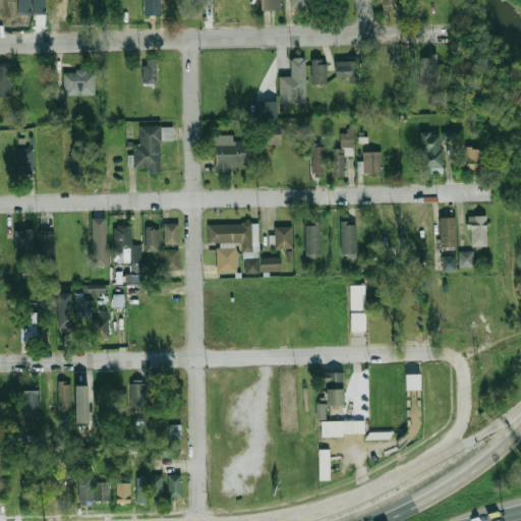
[(161,14),(160,0),(142,0),(143,15),(161,14)]
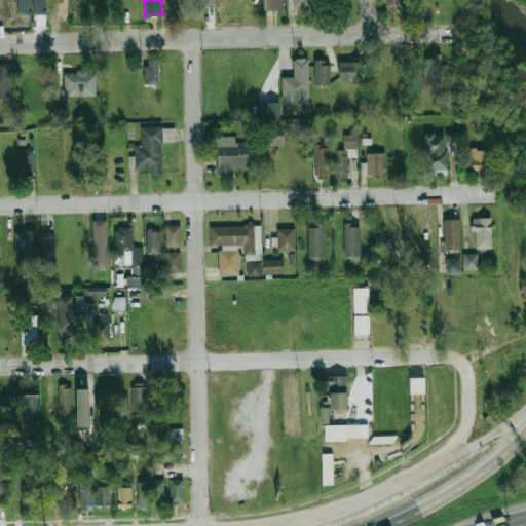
[(263,0),(264,10),(284,9),(284,0),(263,0)]
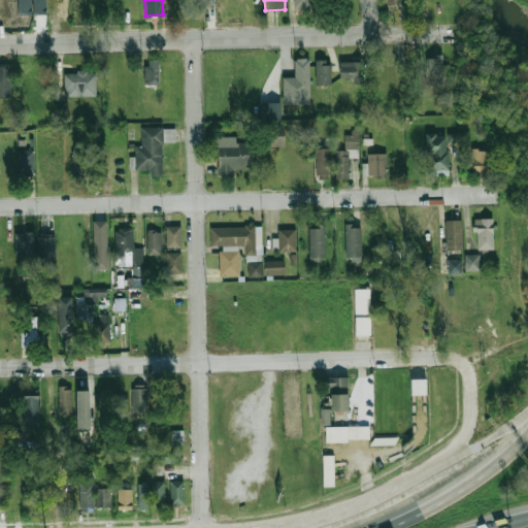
[(294,0),(295,7),(314,8),(314,0),(294,0)]
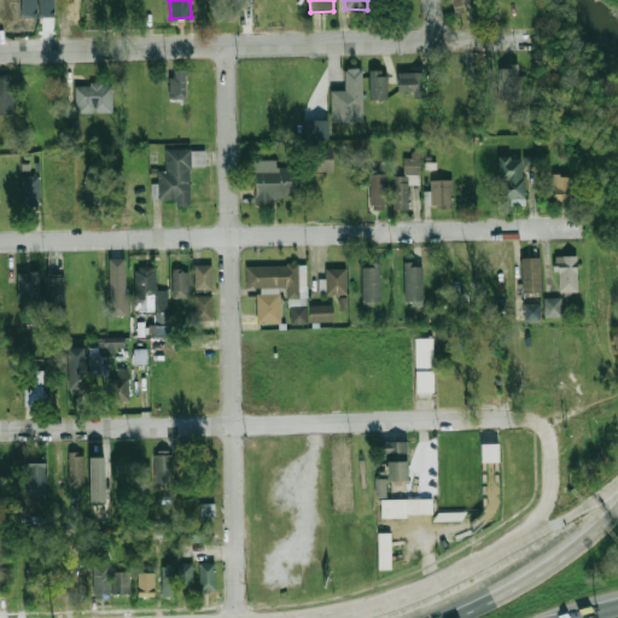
[(518,92),(518,66),(499,66),(499,92),(518,92)]
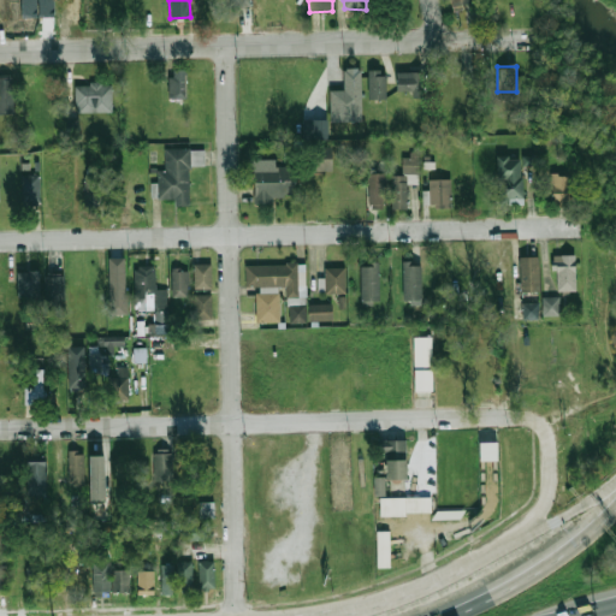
[(361,120),(361,67),(343,67),(343,89),(330,89),(330,120),(361,120)]
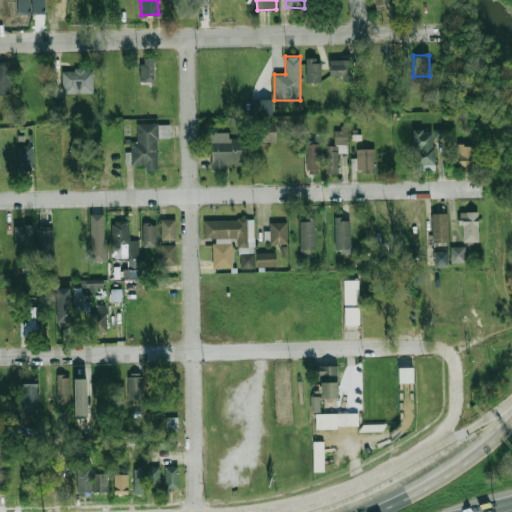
[(140,81),(155,81),(155,57),(140,57),(140,81)]
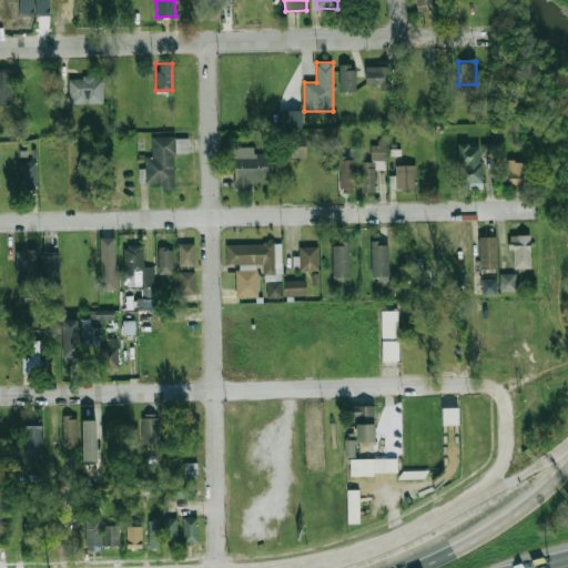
[(338,91),(356,91),(356,63),(338,63),(338,91)]
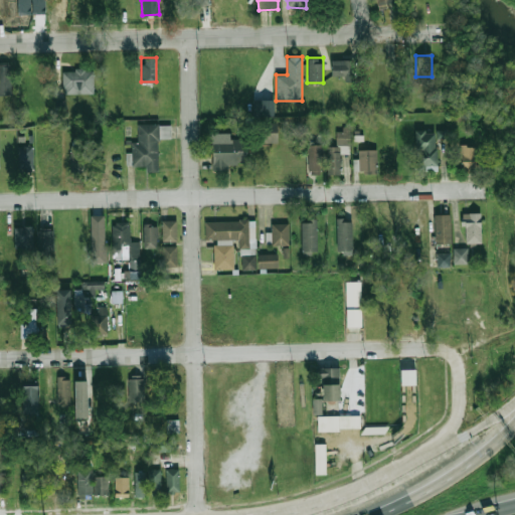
[(332,78),(353,78),(353,59),(332,59),(332,78)]
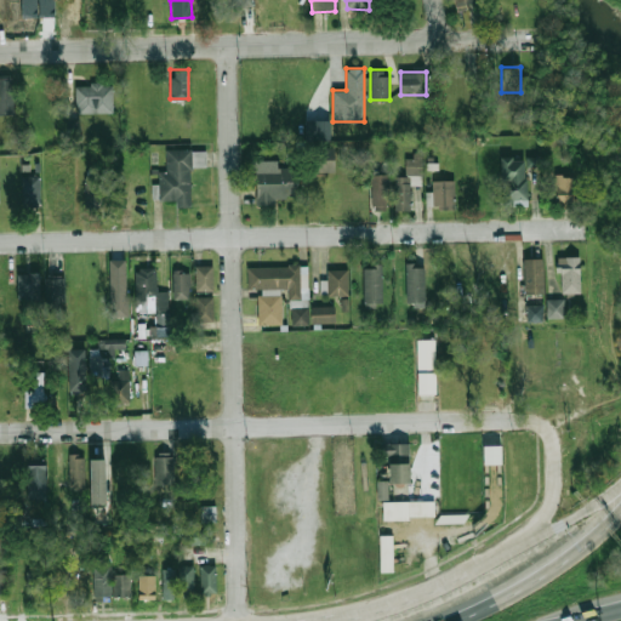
[(0,75),(0,114),(13,114),(13,75),(0,75)]
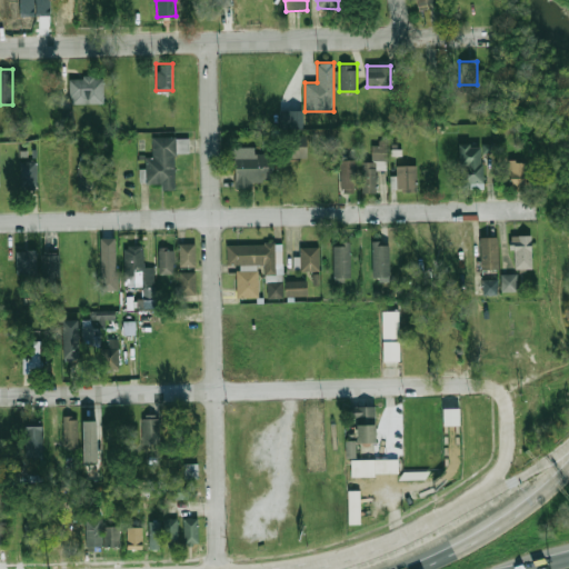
[(70,103),(103,103),(103,78),(70,78),(70,103)]
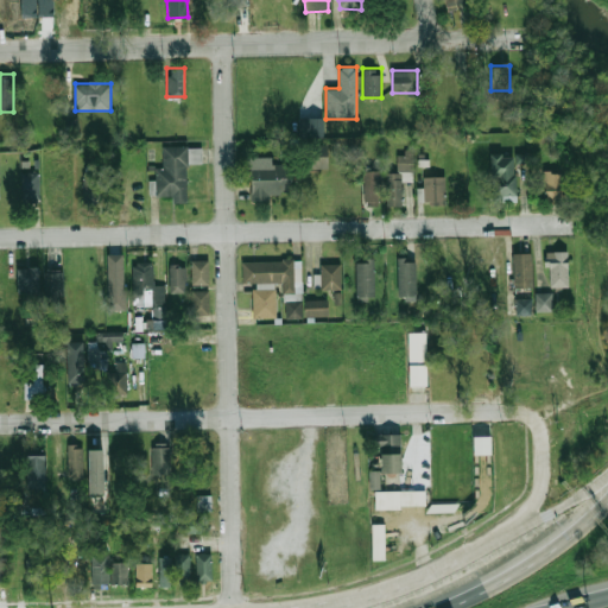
[(63,135),(76,135),(76,118),(63,118),(63,135)]
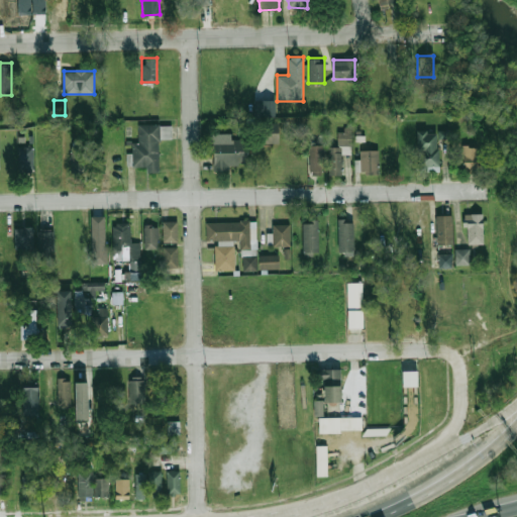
[(253,116),(275,116),(275,100),(253,100),(253,116)]
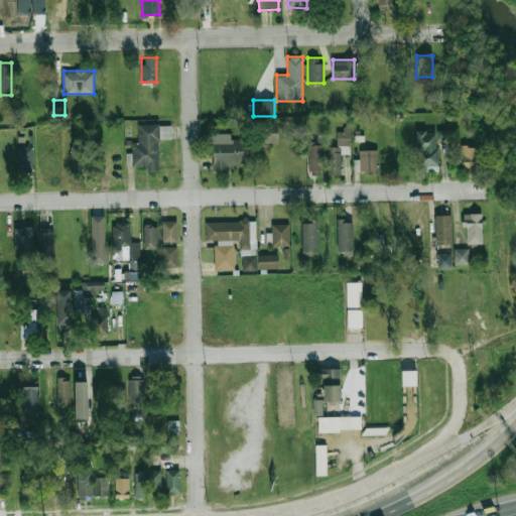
[(277,123),(263,123),(263,143),(277,143),(277,123)]
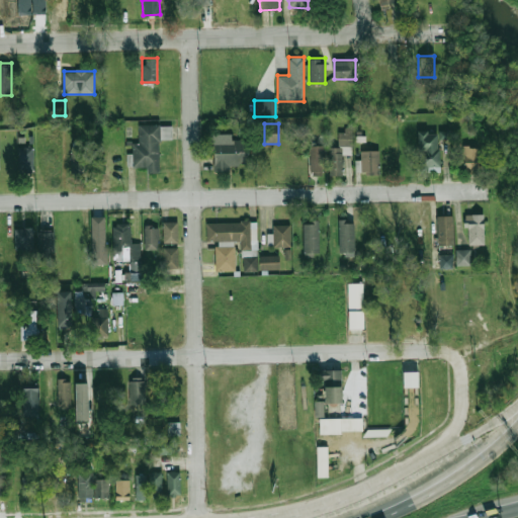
[(137,153),(127,153),(127,166),(146,166),(146,172),(160,172),(159,140),(172,140),(172,124),(137,124),(137,153)]
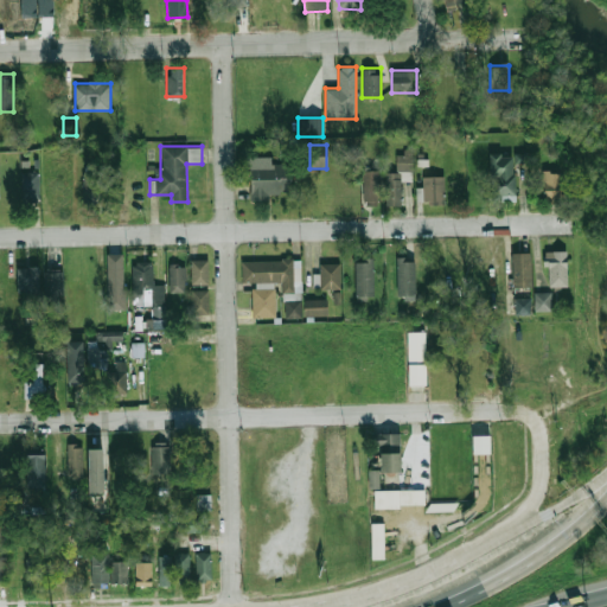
[(387,172),(387,205),(401,205),(401,180),(413,180),(413,149),(396,149),(396,172),(387,172)]
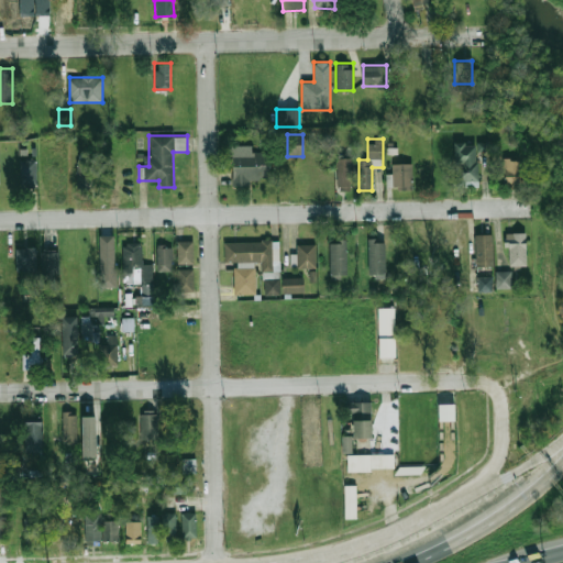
[(477,186),(477,142),(454,142),(454,186),(477,186)]
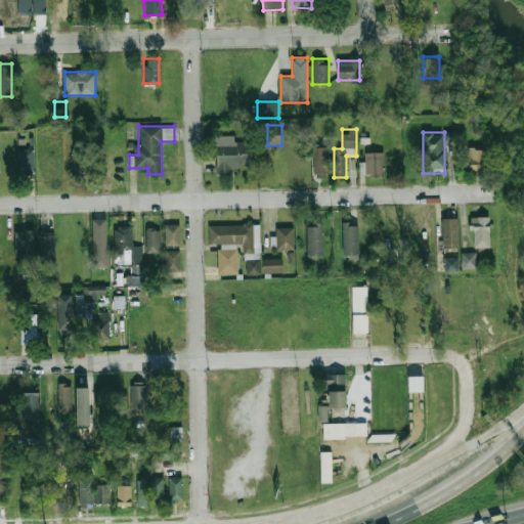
[(251,141),(216,141),(216,170),(251,170),(251,141)]
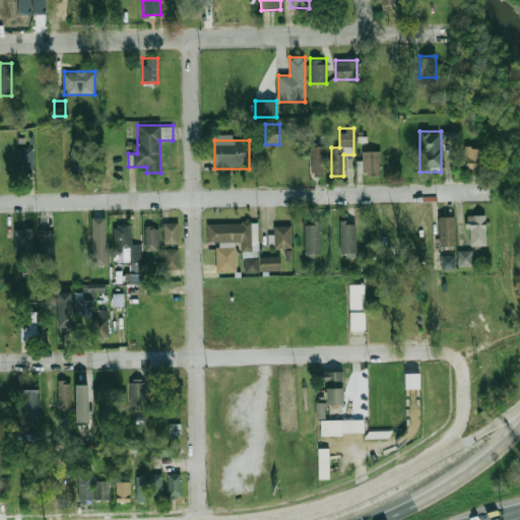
[(310,175),(326,175),(326,145),(310,145),(310,175)]
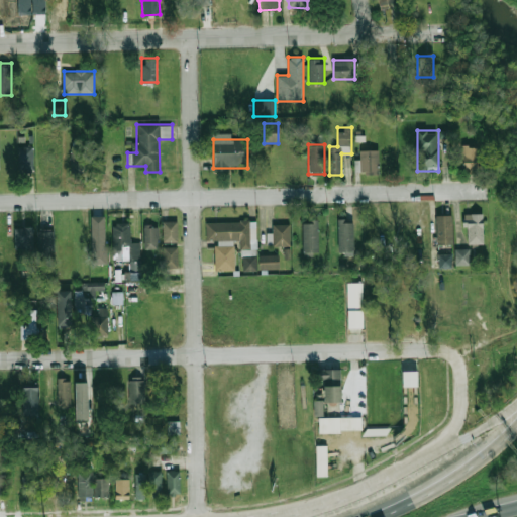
[(18,146),(18,172),(33,172),(33,146),(18,146)]
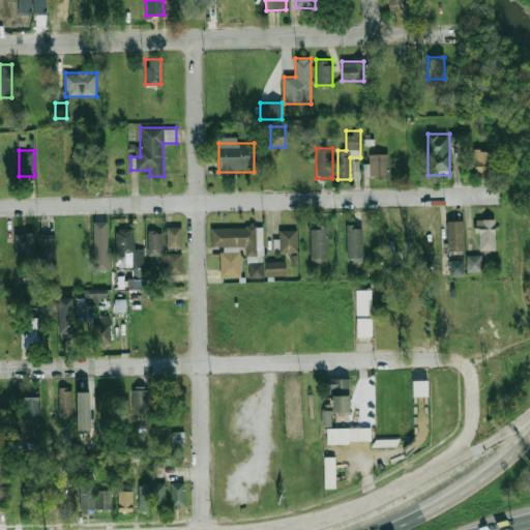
[(490,151),(473,151),(473,175),(490,175),(490,151)]
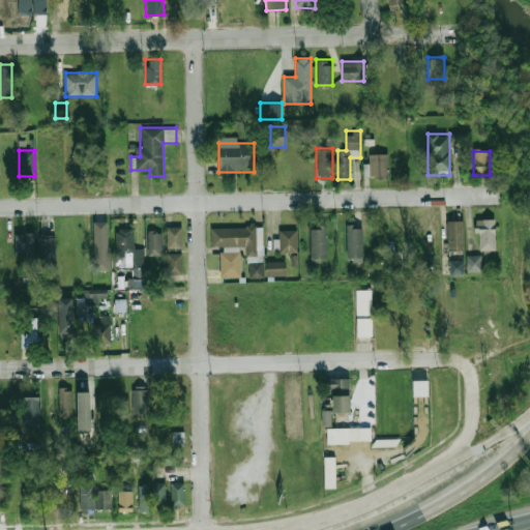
[(387,178),(387,154),(370,154),(370,164),(363,164),(363,178),(387,178)]
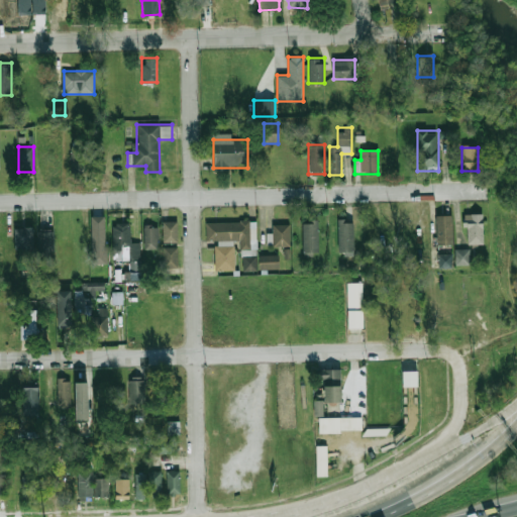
[(483,213),(464,213),(466,245),(483,245),(483,213)]
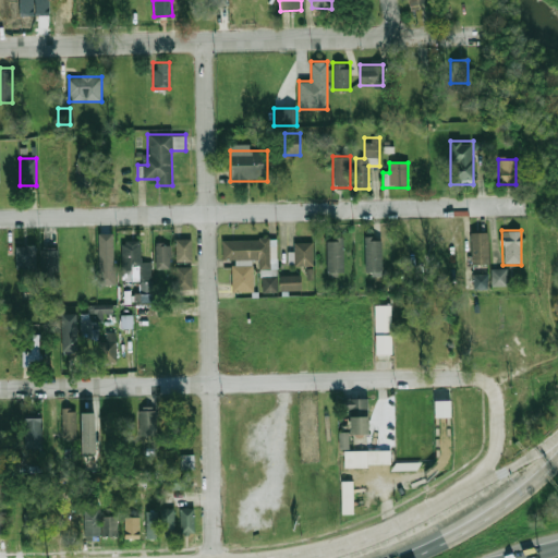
[(471,232),(471,264),(488,264),(488,232),(471,232)]
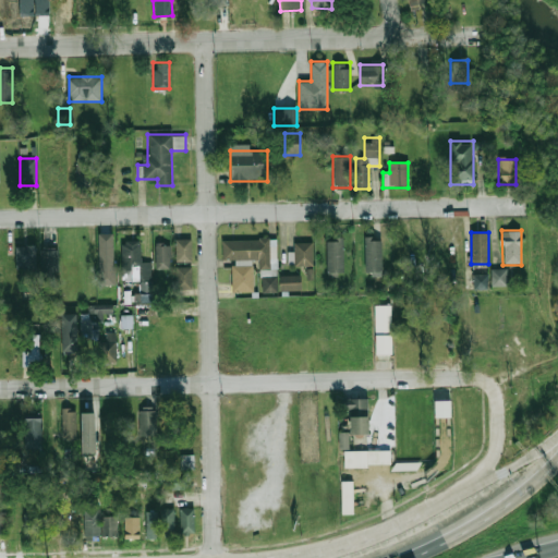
[(381,275),(381,235),(364,235),(364,275),(381,275)]
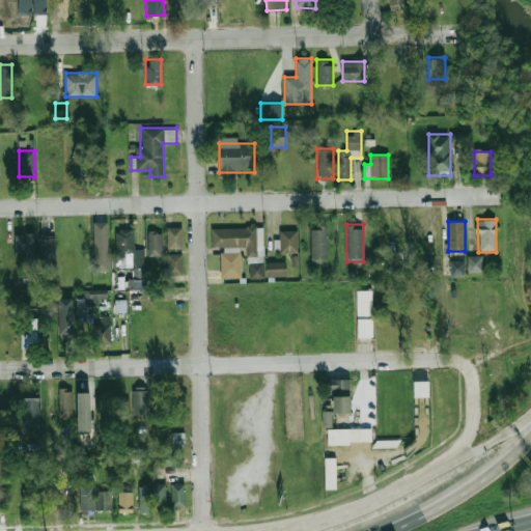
[(327,225),(310,225),(310,262),(327,262),(327,225)]
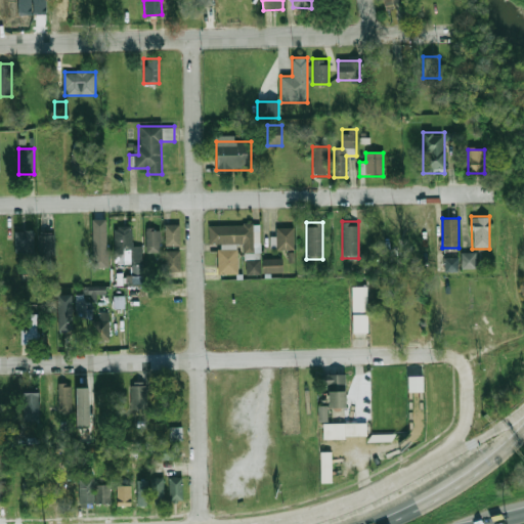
[(180,223),(165,223),(165,247),(180,247),(180,223)]
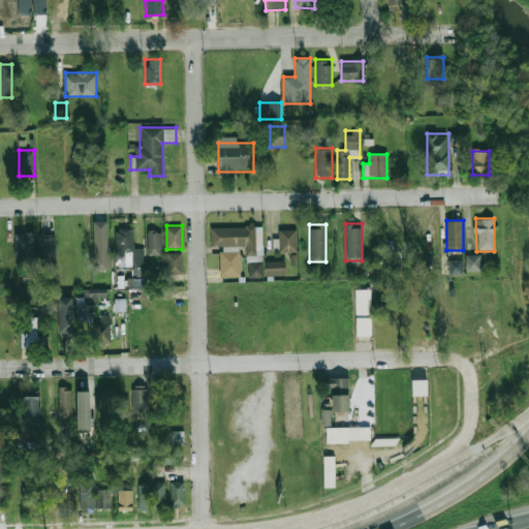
[(210,226),(211,247),(220,247),(221,277),(240,277),(240,248),(247,247),(247,277),(263,277),(262,225),(210,226)]
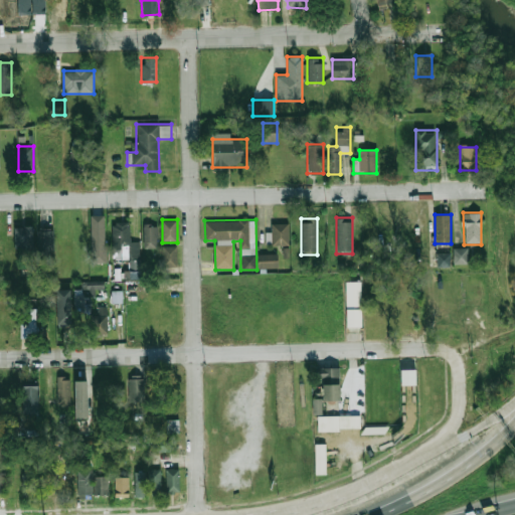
[(113,260),(130,260),(130,270),(125,270),(125,278),(140,278),(140,242),(130,242),(130,222),(113,222),(113,260)]
